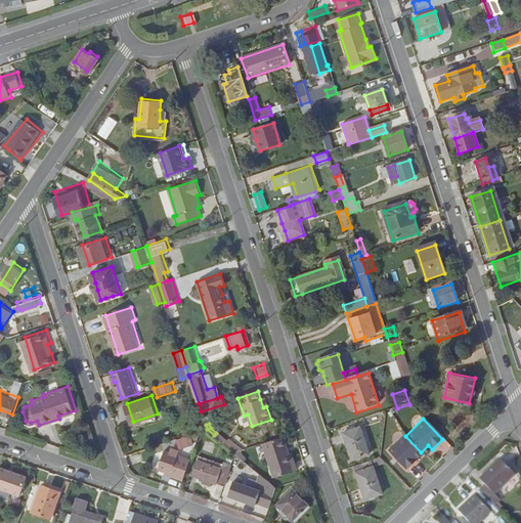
[(350,461),(368,454),(359,427),(341,433),(350,461)]
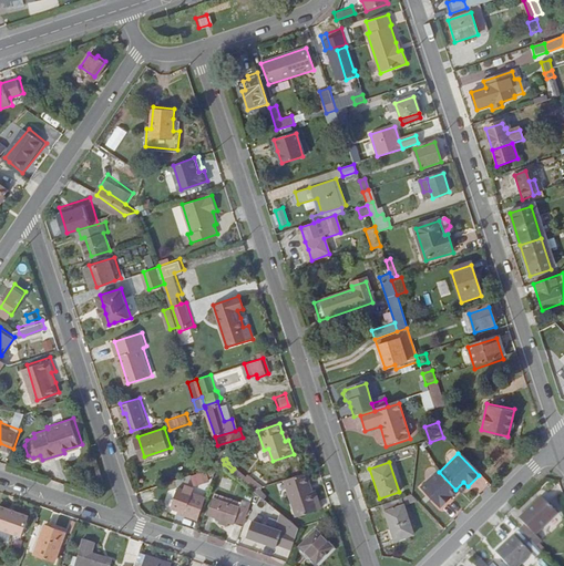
[(245,477),(234,469),(232,471),(243,480),(245,477)]
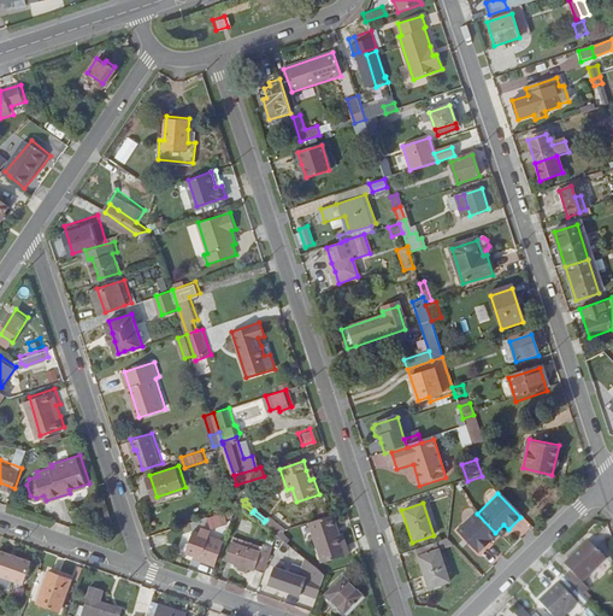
[(229,522),(225,511),(208,516),(212,527),(229,522)]
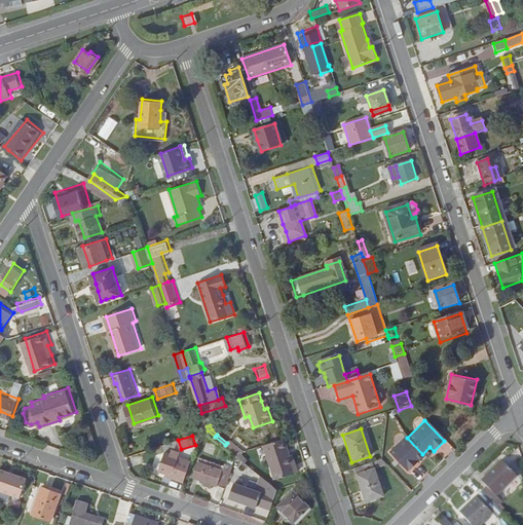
[(407,438),(405,436),(388,453),(407,472),(423,455),(422,454),(407,438)]
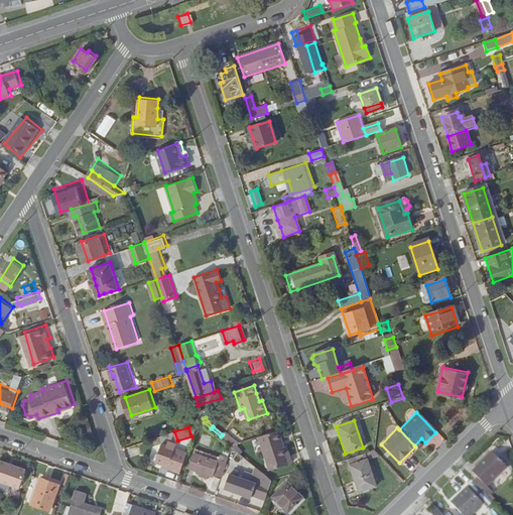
[(286,457),(277,429),(257,436),(269,470),(291,463),(289,457),(286,457)]
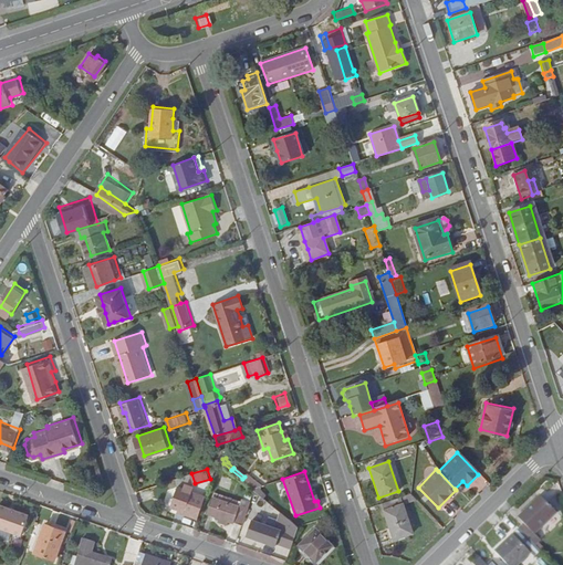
[(248,473),(244,477),(242,479),(253,488),(262,484),(248,473)]
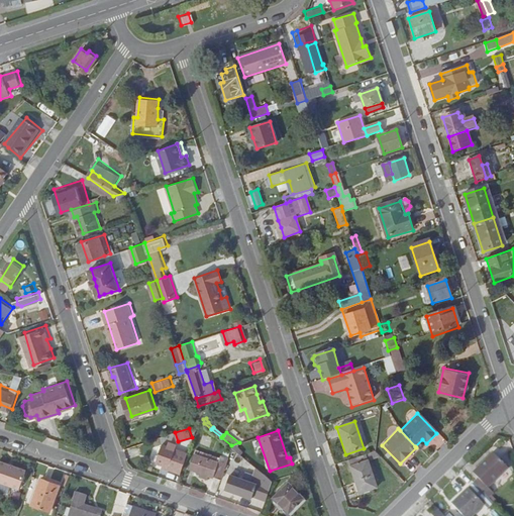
[(416,447),(419,449),(426,443),(422,439),(415,446),(416,447)]
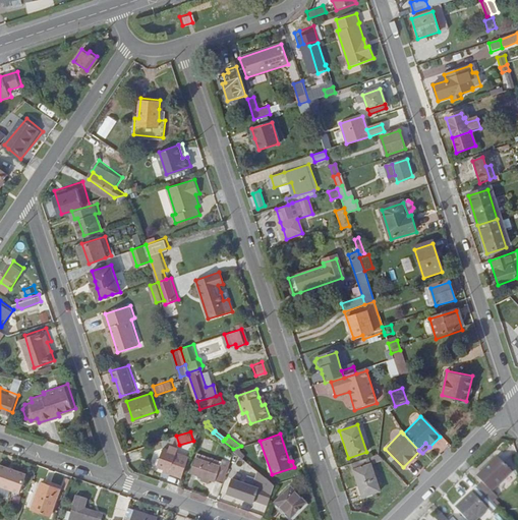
[(170,471),(182,475),(190,455),(177,451),(174,445),(169,447),(164,445),(157,464),(163,466),(170,469),(170,471)]
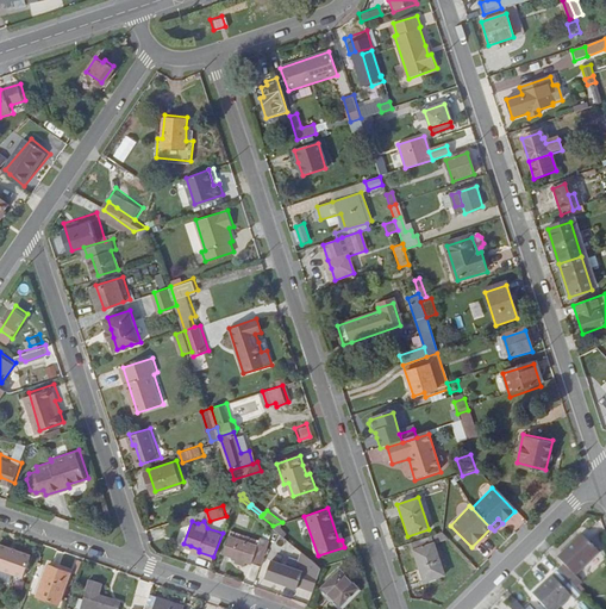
[(282,544),(285,536),(275,529),(272,535),(282,544)]
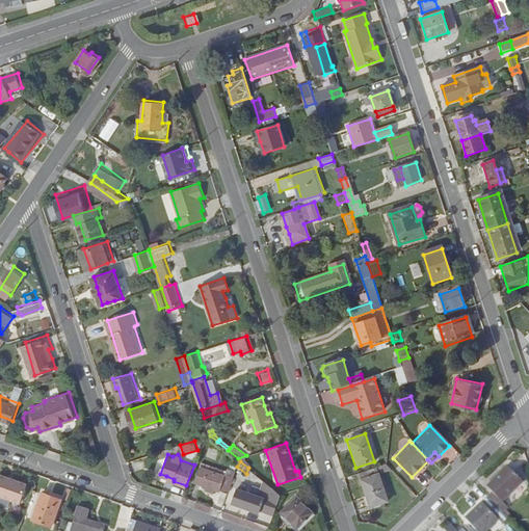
[(201,468),(226,477),(227,472),(203,463),(201,468)]
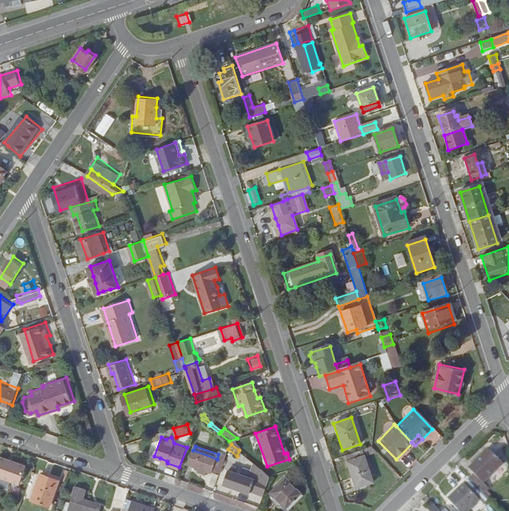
[(226,451),(220,449),(218,454),(217,459),(193,450),(188,462),(200,467),(199,470),(206,473),(208,470),(218,474),(226,451)]
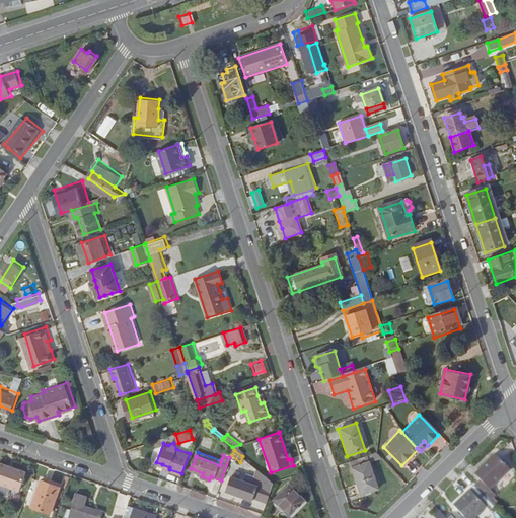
[(482,483),(476,488),(489,500),(493,495),(488,489),(508,469),(494,455),(473,474),(480,481),(482,483)]
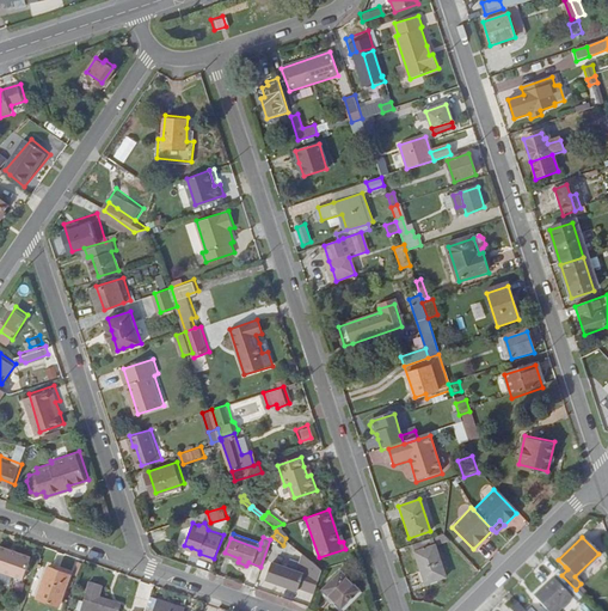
[(293,550),(294,547),(286,538),(283,545),(282,547),(293,550)]
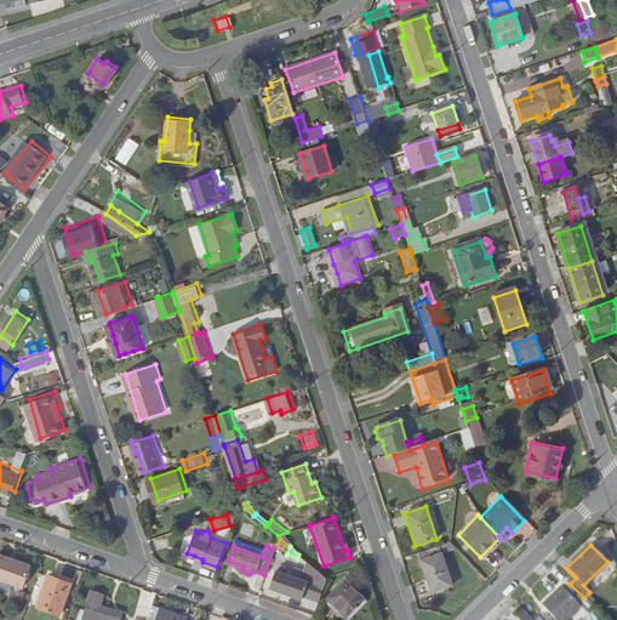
[(429,593),(451,586),(439,547),(417,553),(429,593)]
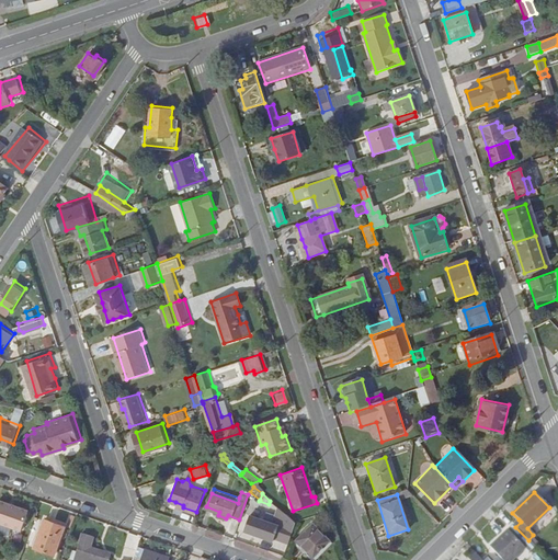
[(0,520),(23,528),(30,509),(0,498),(0,520)]
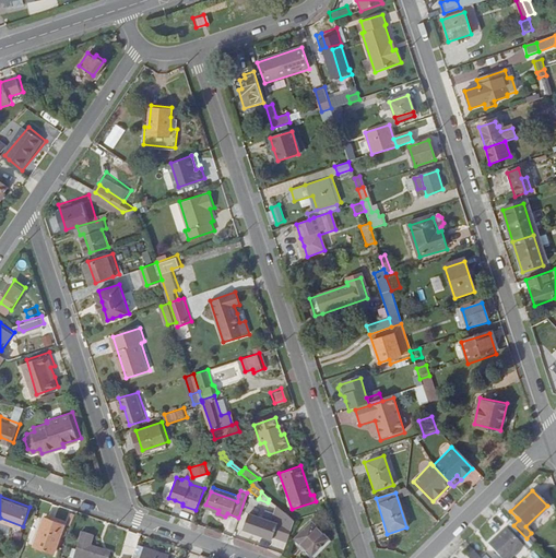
[(279,523),(248,513),(243,529),(273,538),(274,536),(288,541),(294,525),(280,521),(279,523)]
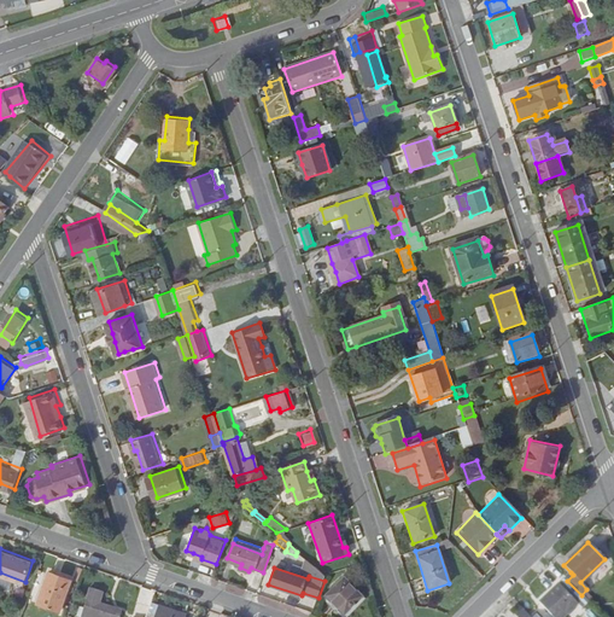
[(37,600),(60,609),(72,578),(50,570),(37,600)]
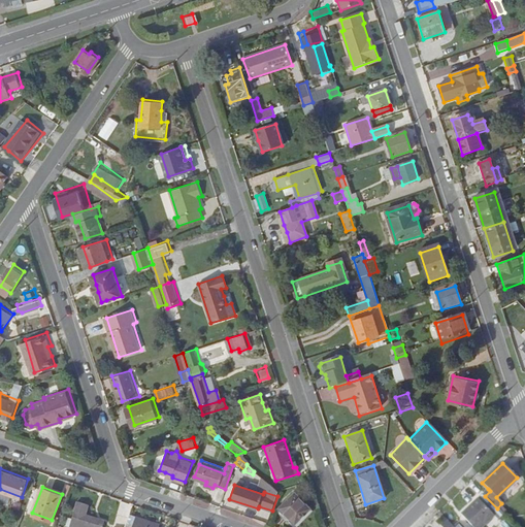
[(485,496),(482,493),(460,515),(464,519),(460,522),(465,526),(468,523),(471,526),(480,526),(492,515),(495,518),(501,513),(497,508),(485,496)]
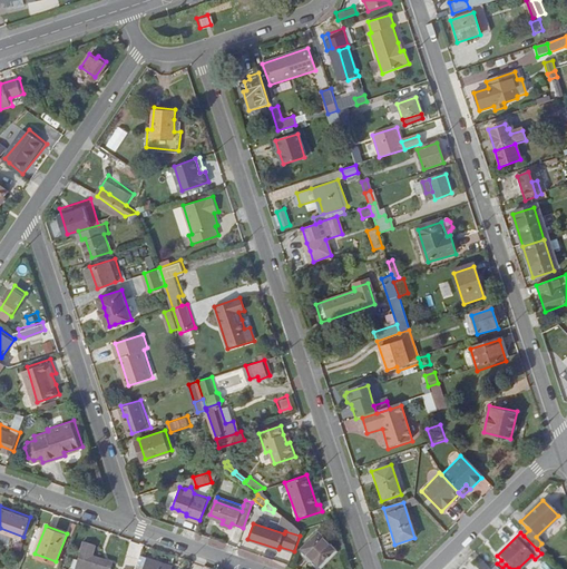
[(314,561),(319,566),(335,549),(319,533),(302,549),(314,561)]
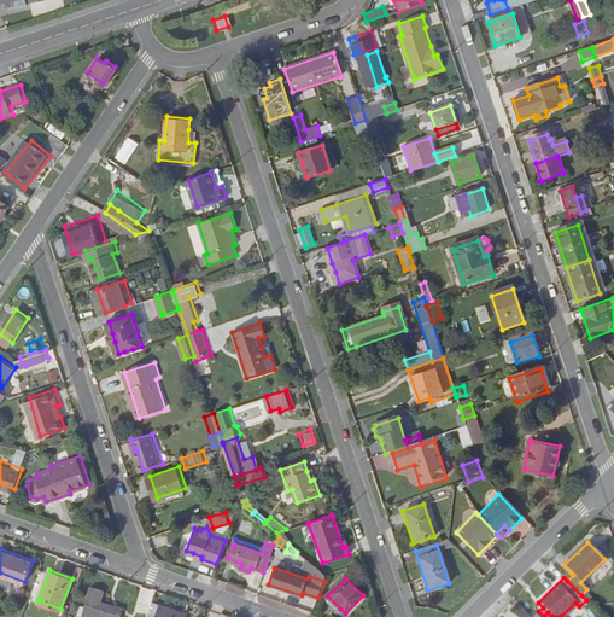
[(91,585),(81,613),(91,616),(117,616),(121,609),(112,605),(99,600),(104,589),(91,585)]
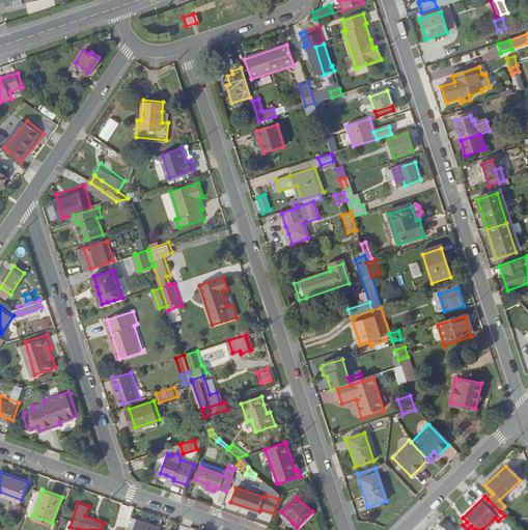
[(0,513),(3,517),(8,511),(1,503),(0,504),(0,513)]
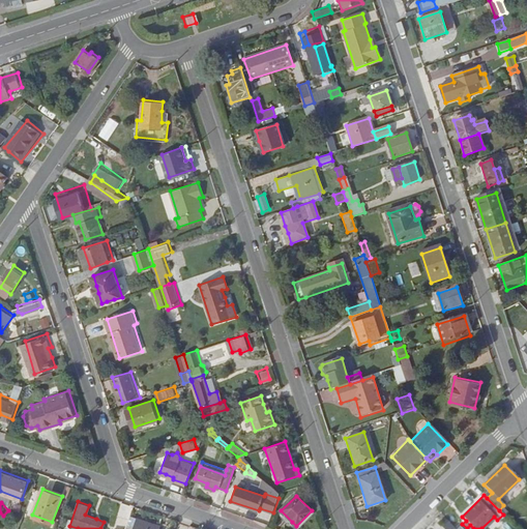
[(289,525),(292,522),(281,510),(277,513),(289,525)]
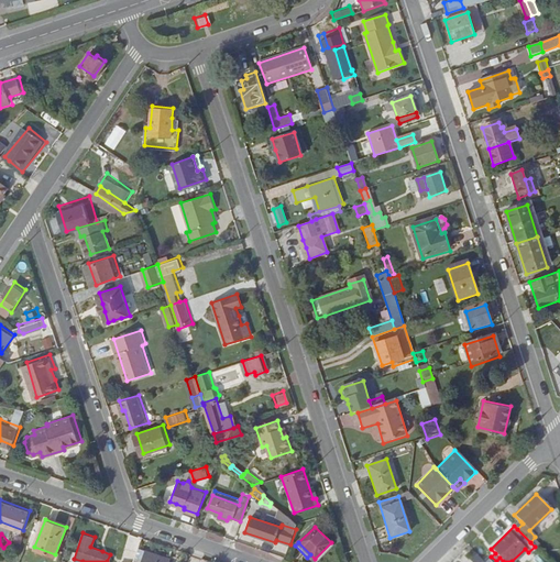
[(318,561),(335,546),(331,542),(315,559),(318,561)]
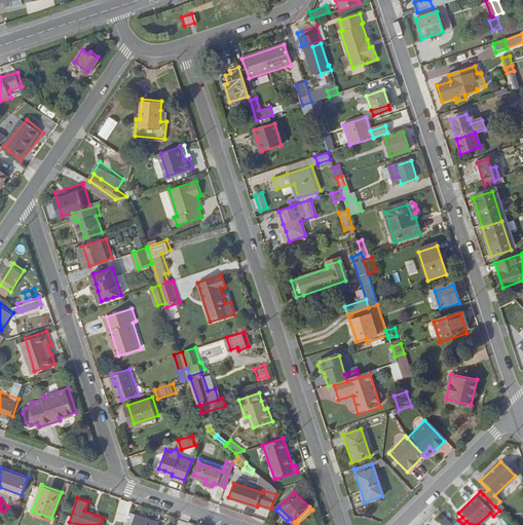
[(132,524),(137,513),(131,511),(125,524),(132,524)]
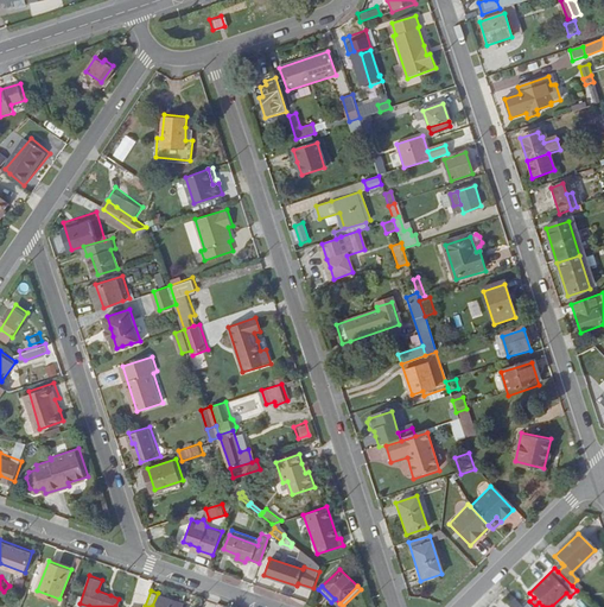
[(184,606),(186,604),(158,593),(152,606),(184,606)]
